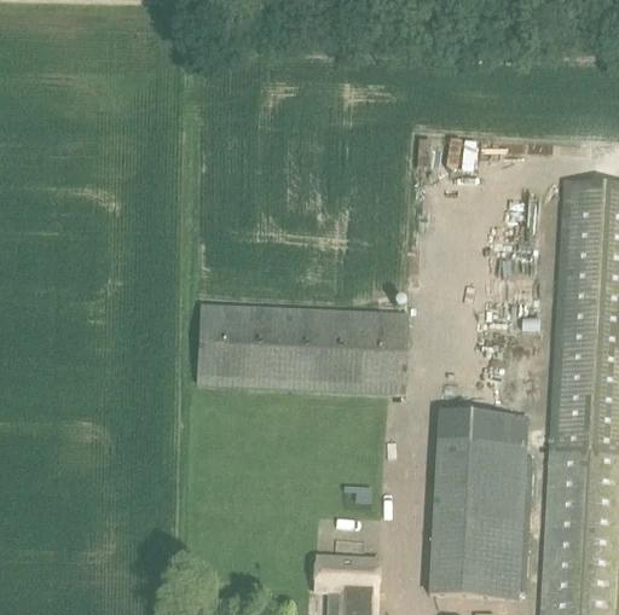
[(548,447),(538,614),(618,614),(618,185),(566,183),(548,447)]
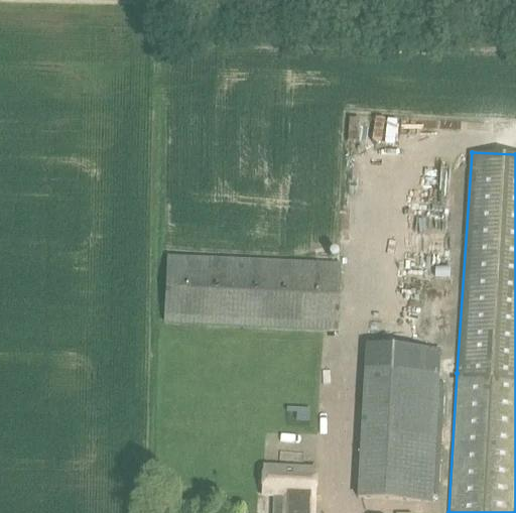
[(457,263),(458,242),(418,241),(417,262),(457,263)]
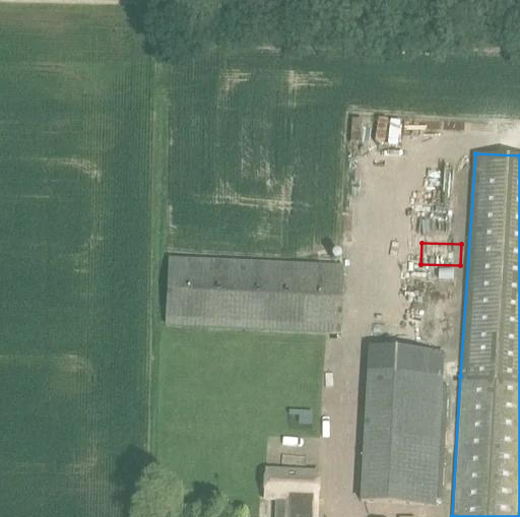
[(168,255),(165,324),(339,332),(343,263),(168,255)]
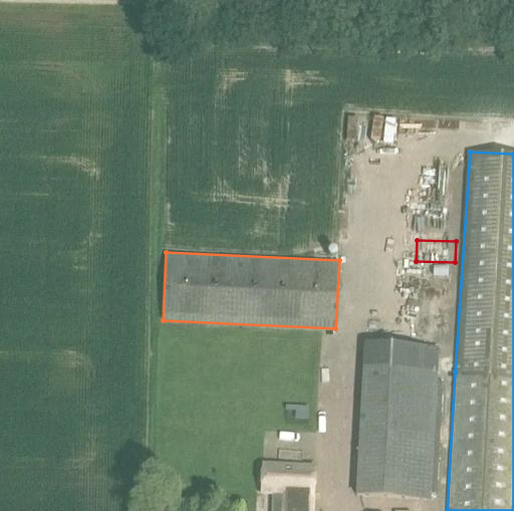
[(363,367),(356,494),(430,498),(439,346),(417,345),(364,342),(363,367)]
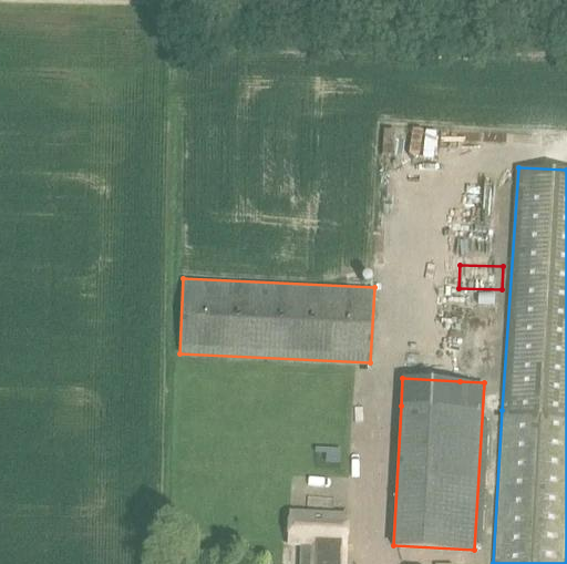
[(288,510),(287,544),(308,544),(307,563),(344,563),(347,512),(288,510)]
